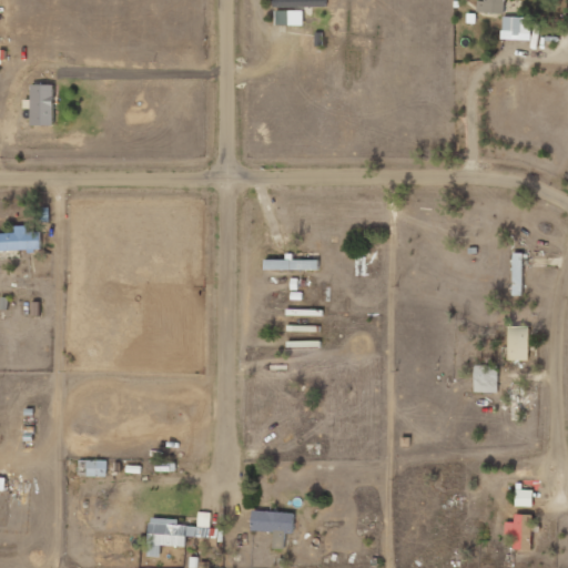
[(506,13),(506,0),(486,0),(487,1),(478,1),(478,12),(506,13)]
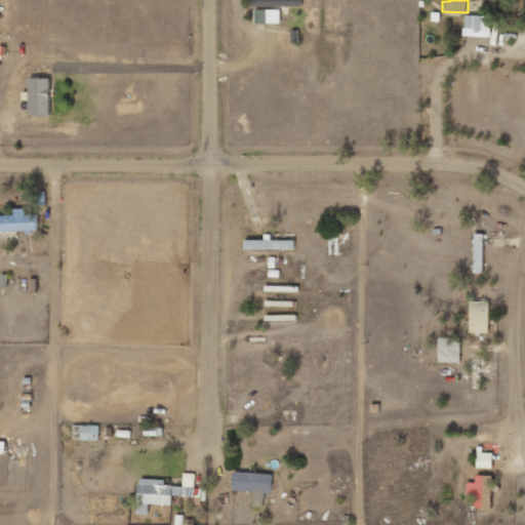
[(280,24),(281,10),(256,9),(255,24),(280,24)]
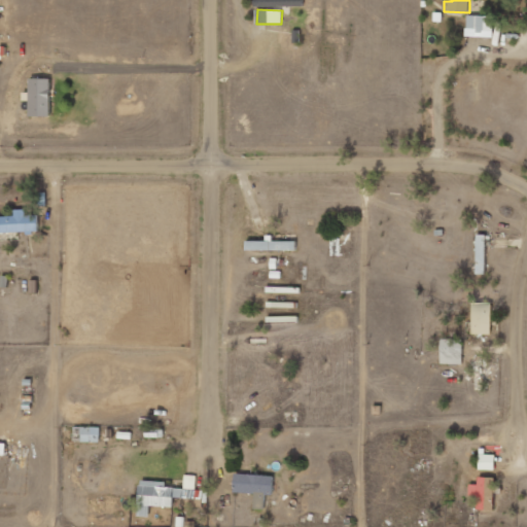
[(493,37),(494,15),(467,15),(466,37),(493,37)]
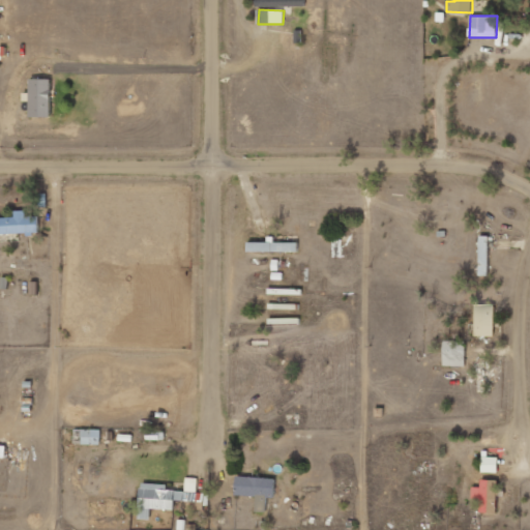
[(50,118),(51,80),(30,79),(29,117),(50,118)]
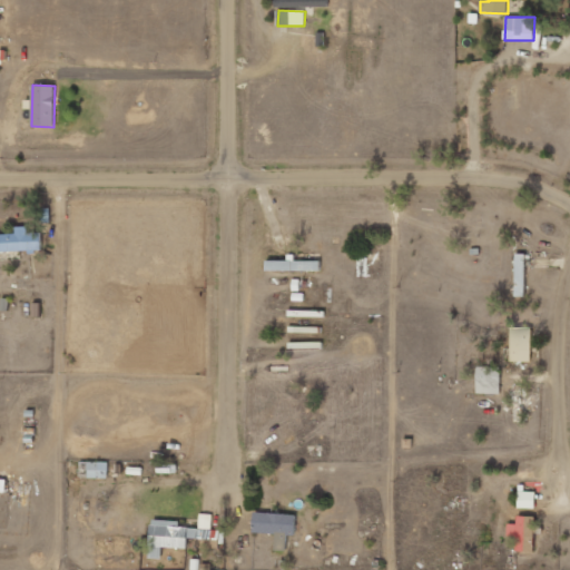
[(41,233),(28,233),(28,226),(16,227),(16,234),(0,234),(0,251),(41,251),(41,233)]
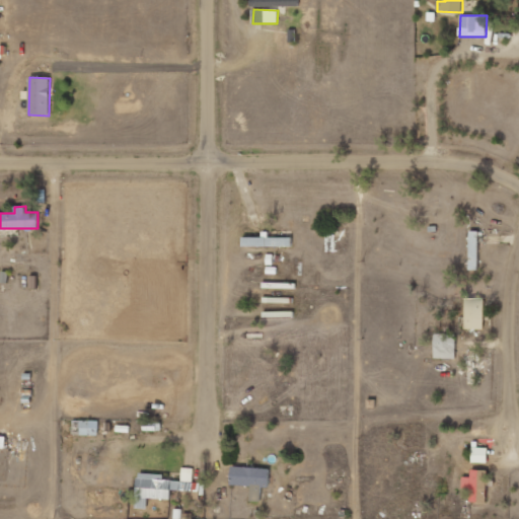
[(478,231),(469,231),(469,271),(477,271),(478,231)]
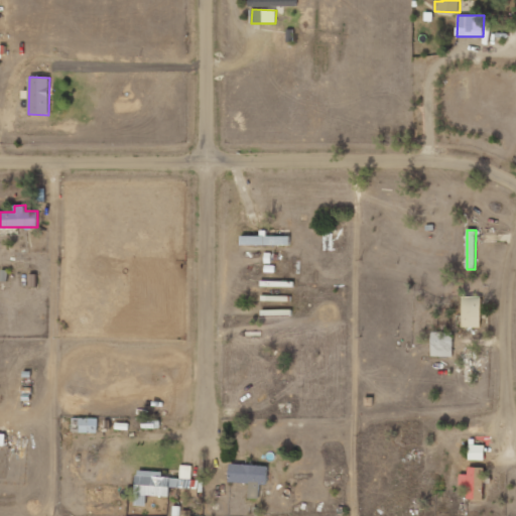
[(290,245),(290,235),(261,234),(261,236),(242,235),(241,244),(290,245)]
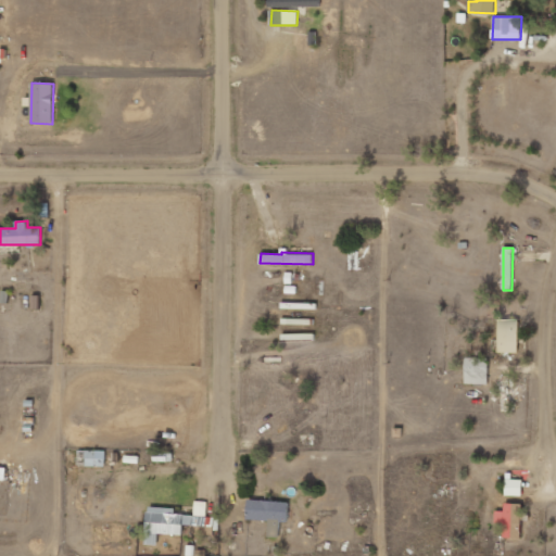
[(518,353),(518,320),(498,320),(498,353),(518,353)]
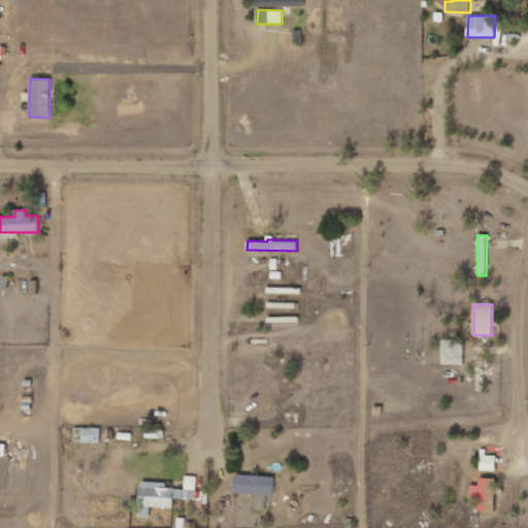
[(464,340),(441,339),(441,364),(463,365),(464,340)]
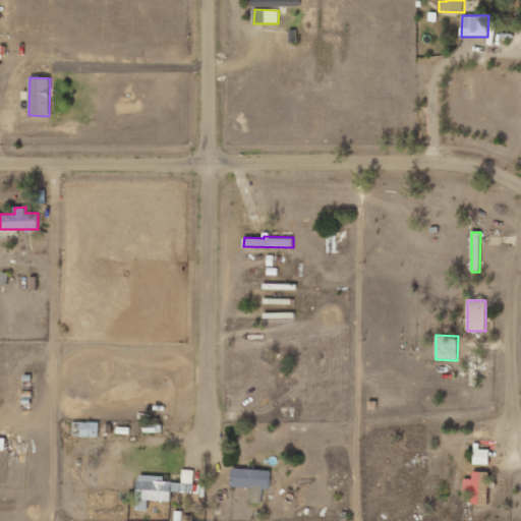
[(80,438),(100,438),(99,422),(80,422),(80,438)]
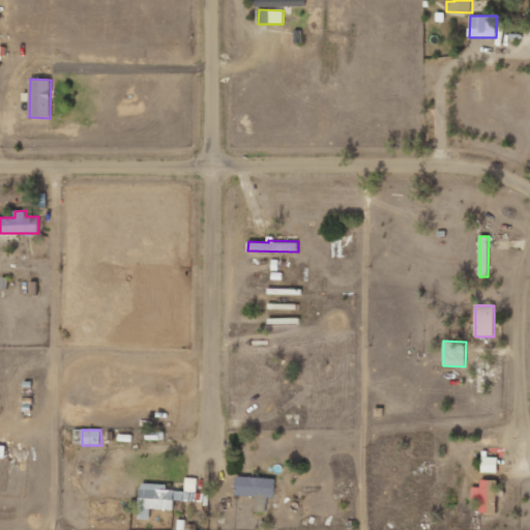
[(498,472),(498,457),(482,457),(482,472),(498,472)]
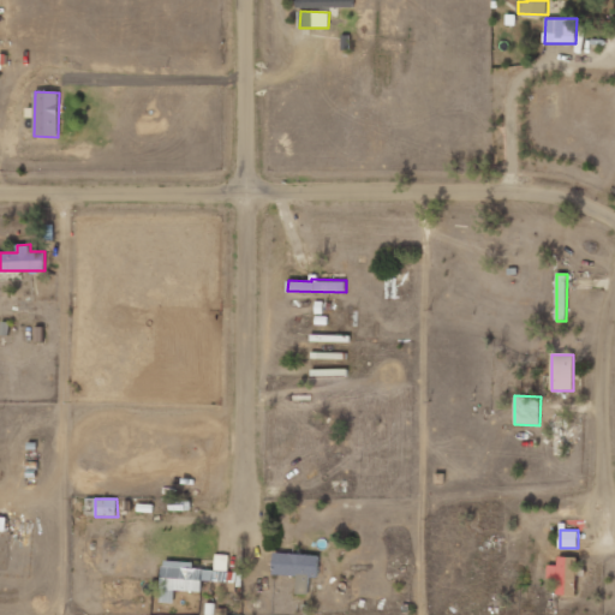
[(298,575),(297,593),(309,593),(309,575),(317,577),(318,555),(275,553),(274,574),(298,575)]
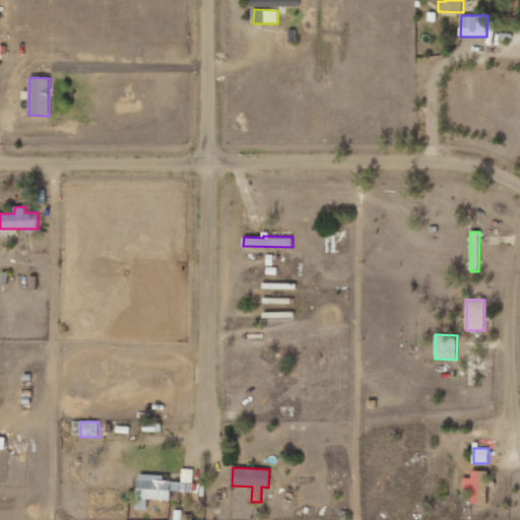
[(488,471),(472,470),(471,502),(488,502),(488,471)]
